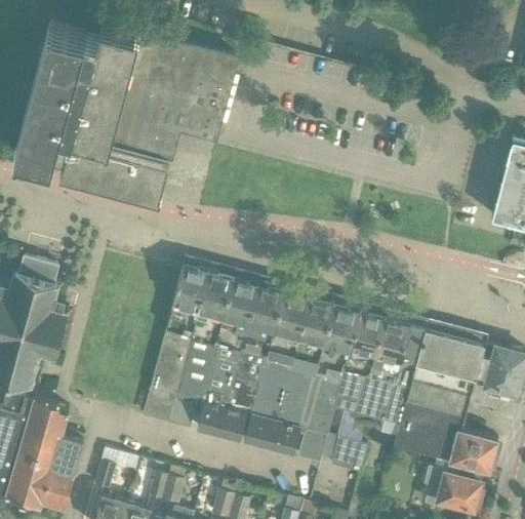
[(64,171),(161,197),(179,128),(210,136),(215,137),(237,56),(137,31),(137,30),(104,22),(99,37),(92,35),(85,34),(52,25),(18,154),(52,163),(65,166),(64,171)]
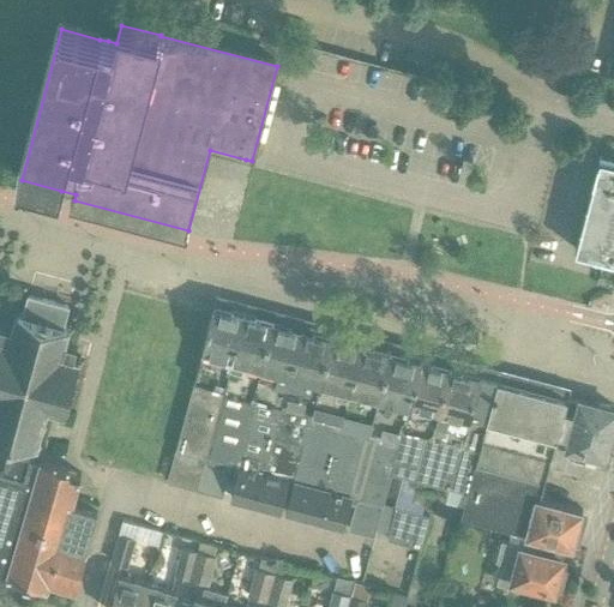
[(66,420),(80,365),(74,364),(76,359),(77,352),(66,349),(71,332),(64,331),(68,311),(48,305),(29,300),(23,320),(16,318),(11,334),(0,331),(0,330),(0,442),(29,450),(37,452),(48,415),(56,418),(66,420)]
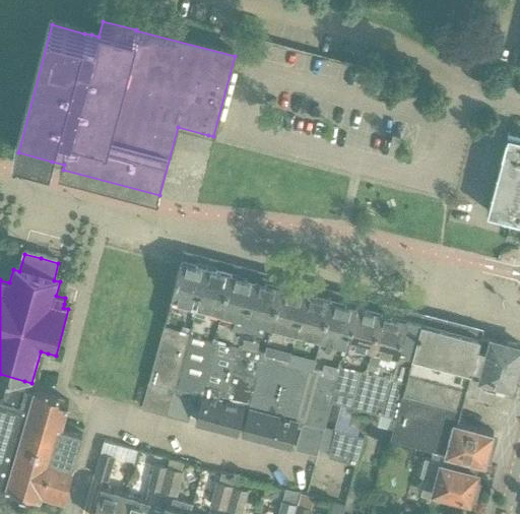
[(172,299),(142,412),(167,419),(207,265),(183,259),(179,273),(172,299)]
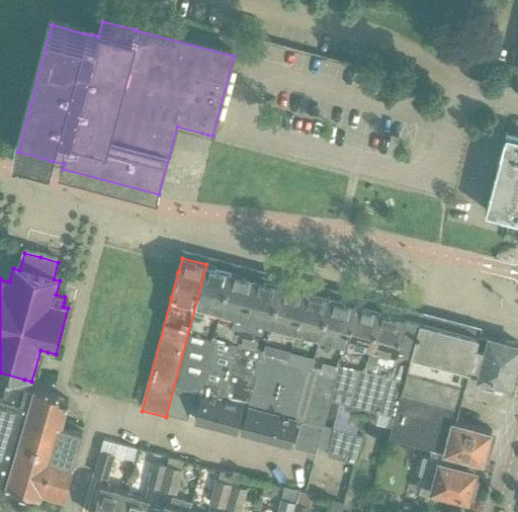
[(206,264),(166,417),(187,423),(194,396),(198,397),(231,271),(206,264)]
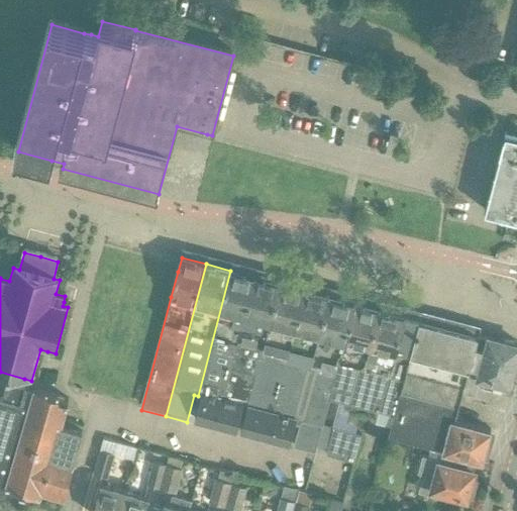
[(202,397),(195,424),(215,429),(222,402),(221,402),(230,371),(231,371),(237,345),(255,277),(230,271),(198,396),(202,397)]
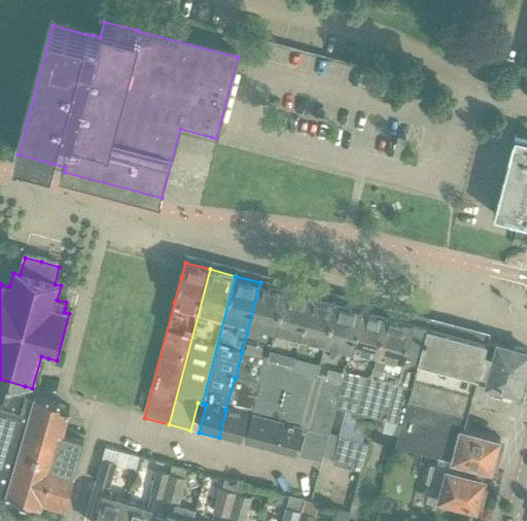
[(235,378),(225,410),(226,410),(248,416),(251,417),(259,384),(260,385),(286,289),(260,282),(242,352),(236,378),(235,378)]
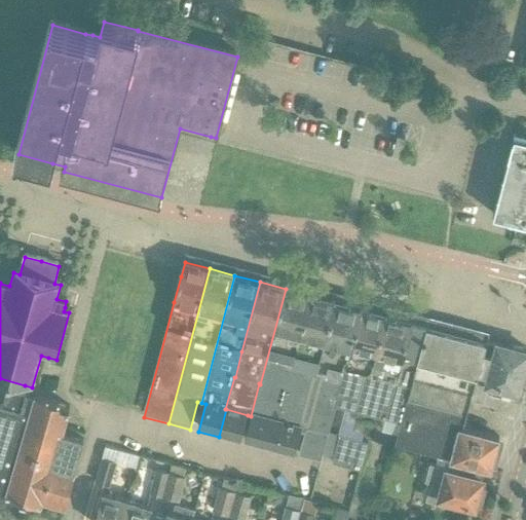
[(255,417),(248,445),(270,450),(310,295),(286,289),(260,384),(259,383),(251,416),(252,416),(255,417)]
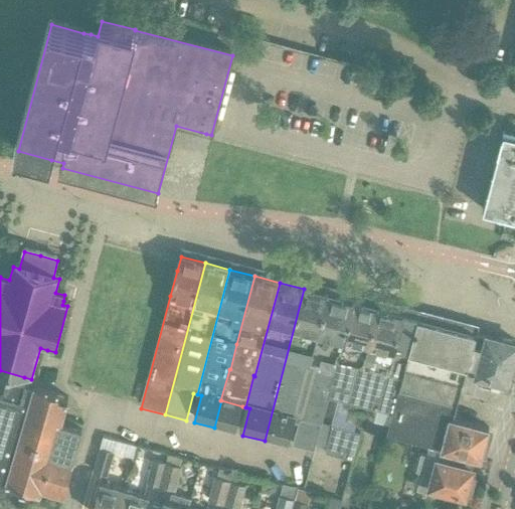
[(304,289),(265,441),(284,446),(292,418),(296,419),(296,420),(329,296),(304,289)]
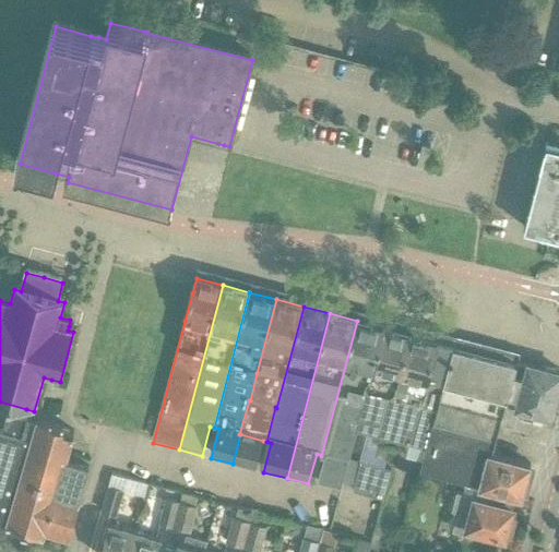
[(323,460),(317,487),(340,492),(348,463),(356,434),(384,327),(357,321),(321,456),(321,455),(320,459),(323,460)]
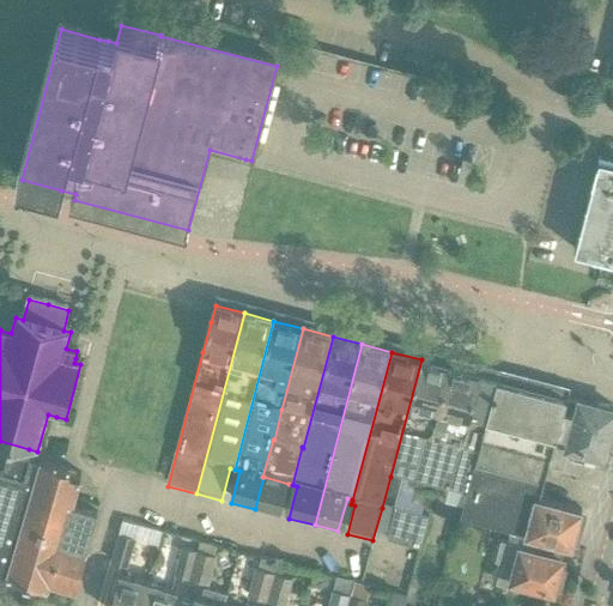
[(422,359),(390,477),(420,484),(450,368),(422,359)]
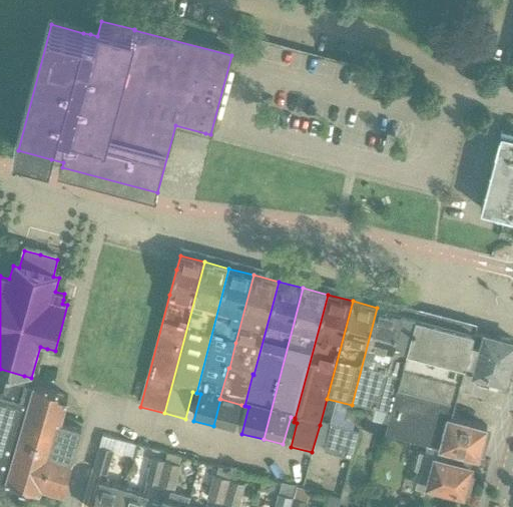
[(377,308),(352,405),(390,415),(397,392),(417,318),(377,308)]
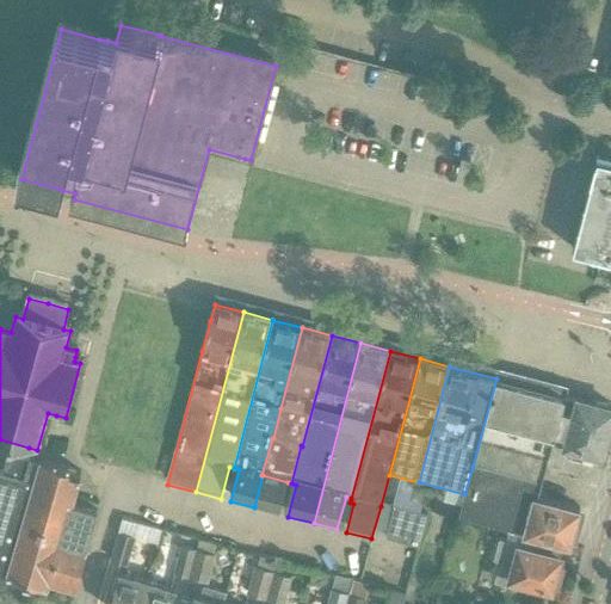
[(497,378),(473,467),(542,485),(547,466),(561,469),(579,405),(565,401),(566,396),(497,378)]
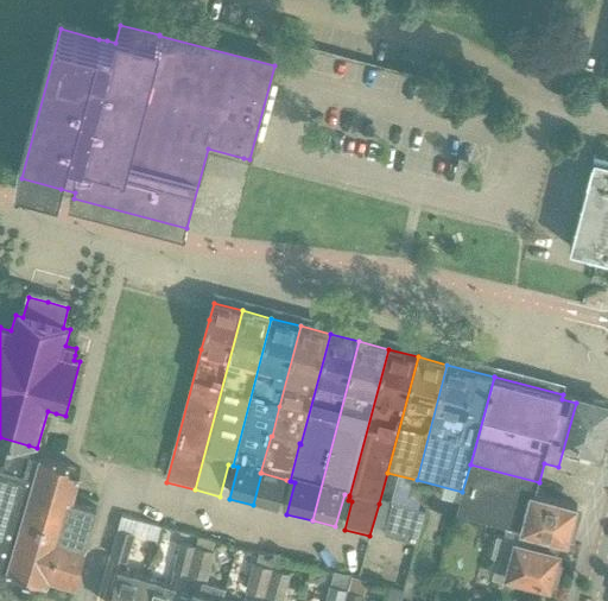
[(576,403),(558,467),(572,472),(575,462),(591,467),(594,454),(596,455),(607,411),(607,410),(606,410),(606,405),(591,402),(590,406),(576,403)]
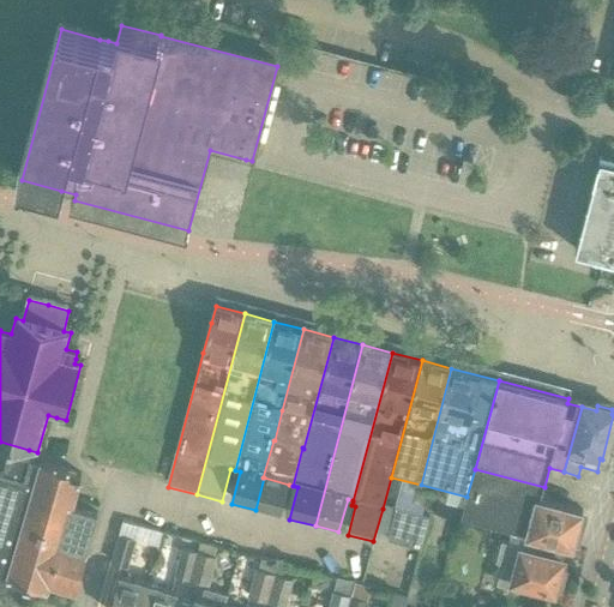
[(0,587),(7,583),(48,595),(49,588),(76,595),(97,518),(72,511),(82,479),(48,469),(41,468),(41,469),(30,466),(8,460),(5,469),(2,479),(0,478),(0,587)]
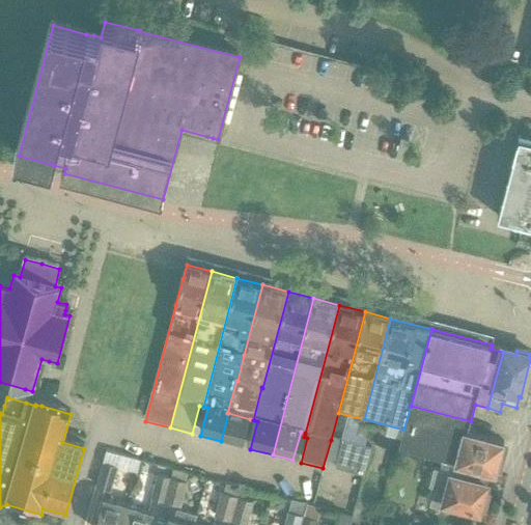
[(403,430),(398,451),(424,459),(443,464),(466,469),(481,474),(495,477),(503,446),(466,436),(470,421),(471,422),(471,421),(411,406),(403,430)]
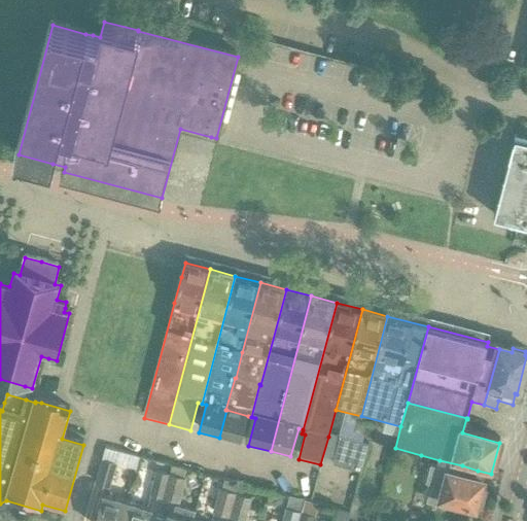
[(226,410),(219,438),(241,443),(248,416),(226,410)]
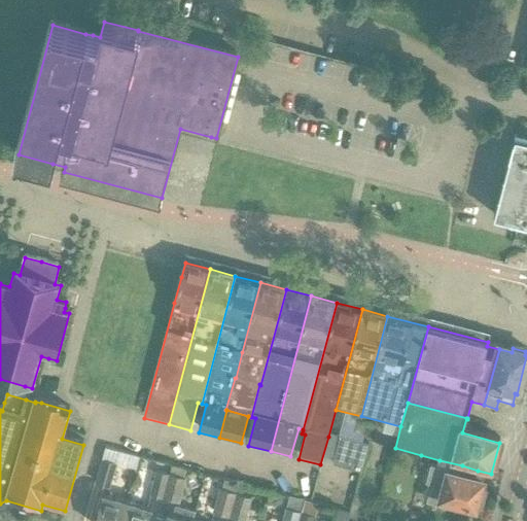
[(347,472),(354,444),(340,440),(331,467),(347,472)]
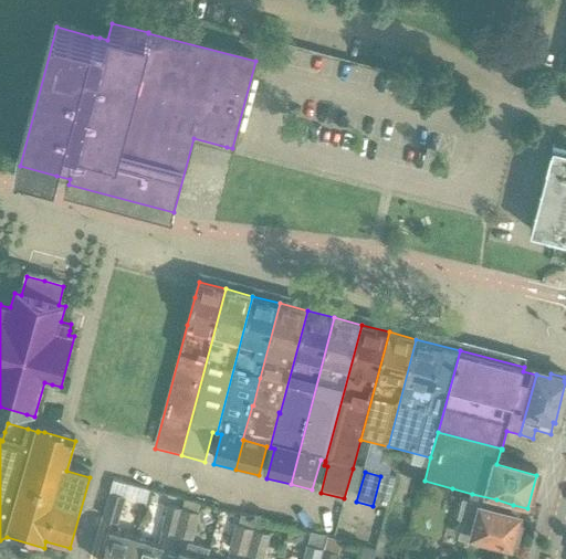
[(380,476),(373,506),(387,509),(395,481),(380,476)]
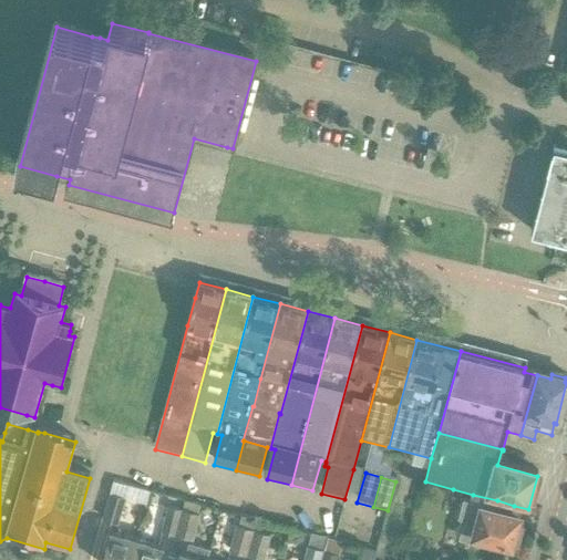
[(464,504),(460,520),(465,521),(460,541),(472,545),(473,541),(492,547),(493,543),(511,548),(516,549),(522,531),(516,530),(519,519),(511,517),(513,511),(495,506),(497,500),(473,495),(470,506),(464,504)]
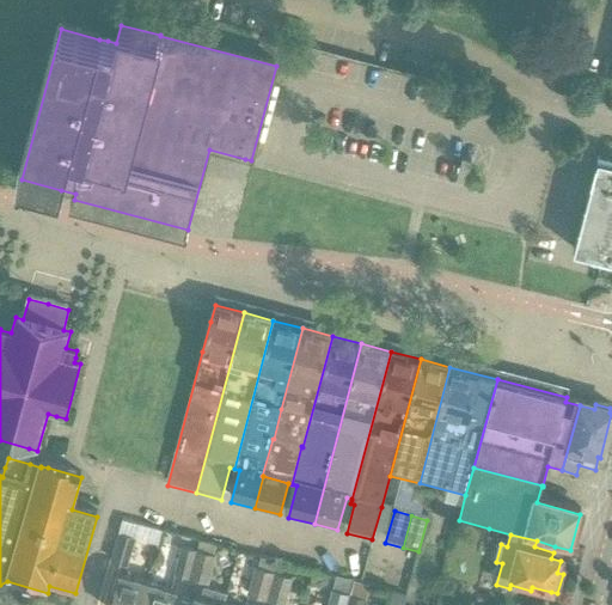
[(135,542),(120,537),(111,566),(127,569),(135,542)]
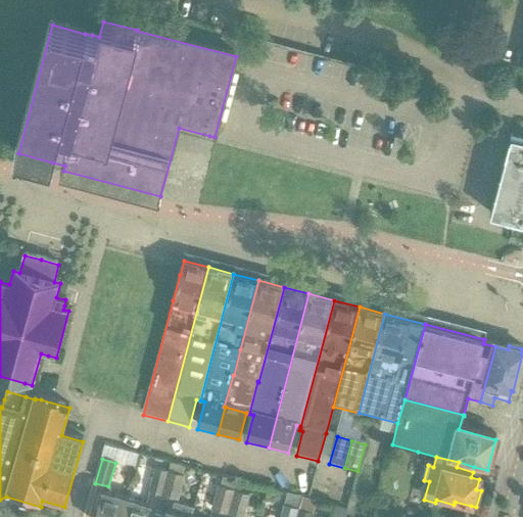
[(169,475),(161,499),(177,504),(184,480),(182,479),(185,469),(172,466),(169,475)]
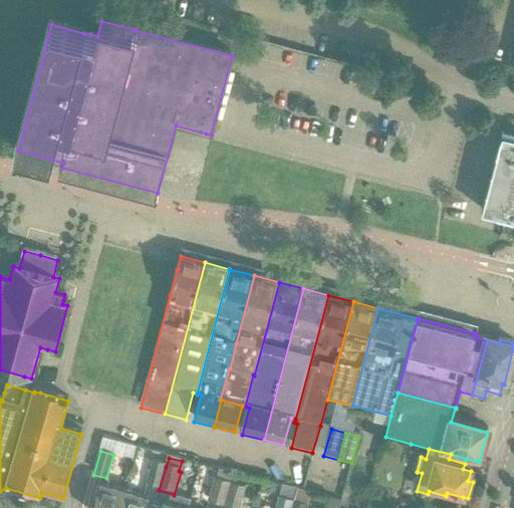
[(159,490),(166,467),(154,464),(147,486),(159,490)]
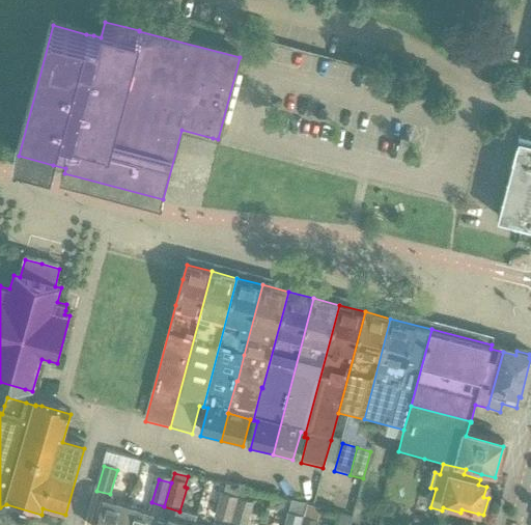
[(216,520),(227,524),(230,524),(236,502),(241,490),(226,487),(223,498),(222,498),(216,520)]
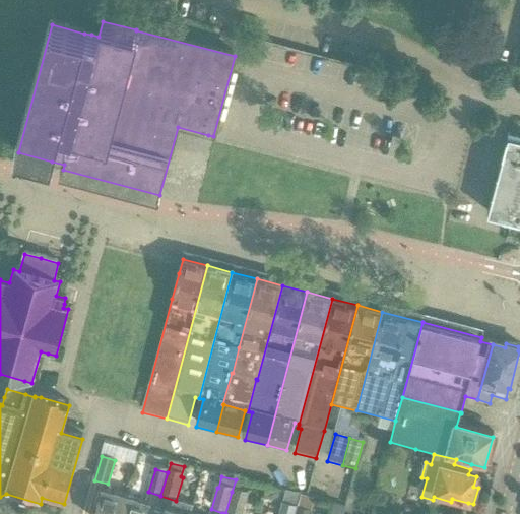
[(268,489),(264,501),(271,503),(278,499),(280,492),(268,489)]
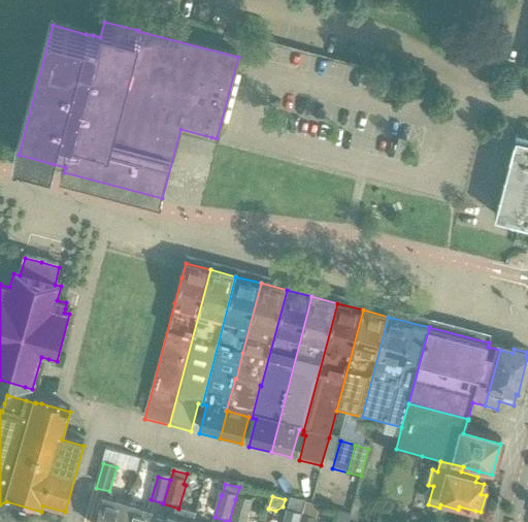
[(122,521),(127,506),(103,499),(96,521),(122,521)]
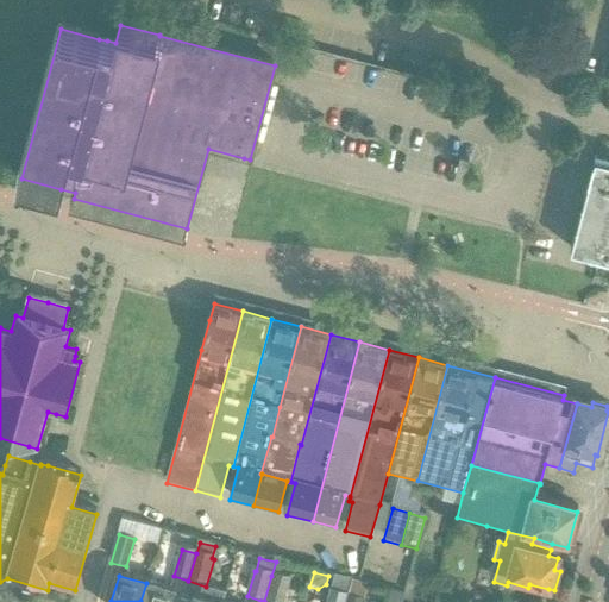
[(271,576),(264,601),(283,601),(289,581),(271,576)]
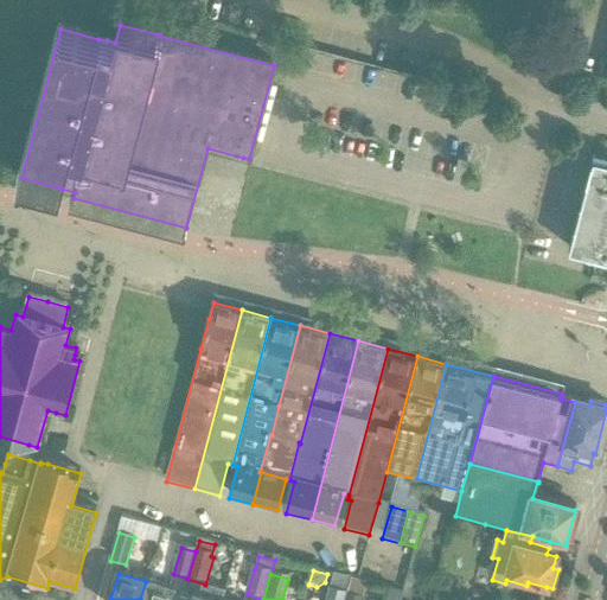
[(345,599),(351,580),(334,575),(330,591),(327,599),(345,599)]
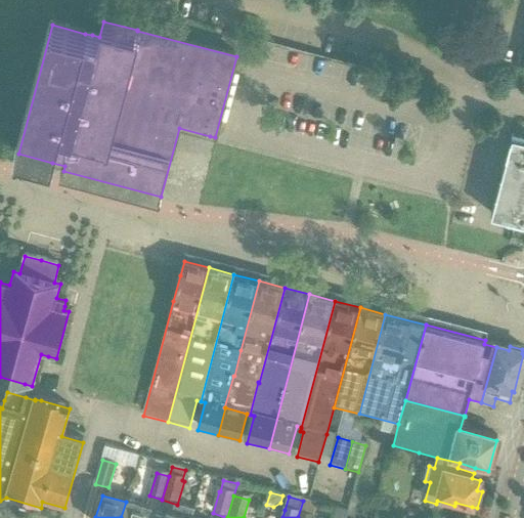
[(303,501),(298,517),(308,517),(312,503),(303,501)]
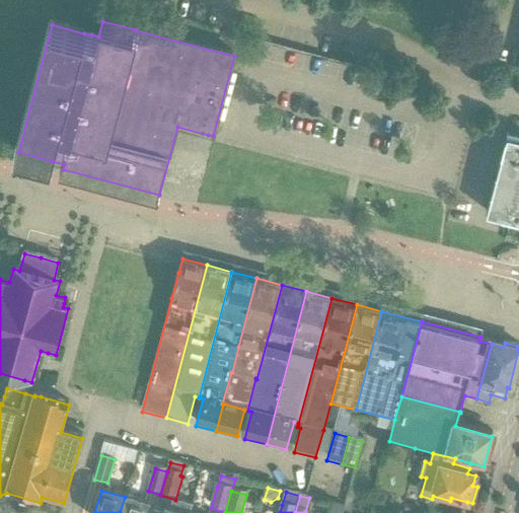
[(125,497),(120,512),(145,512),(148,504),(125,497)]
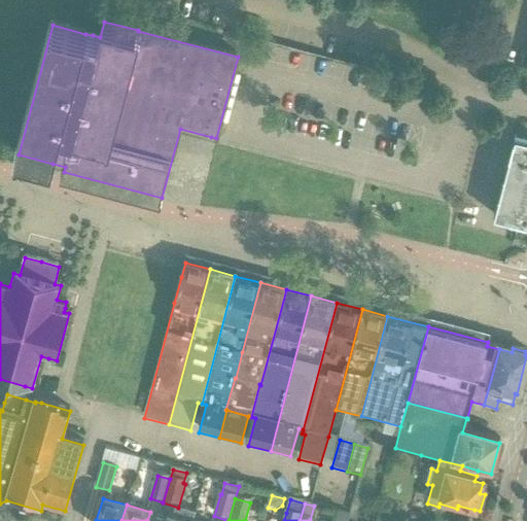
[(169,517),(168,520),(194,520),(196,514),(176,508),(173,519),(169,517)]
